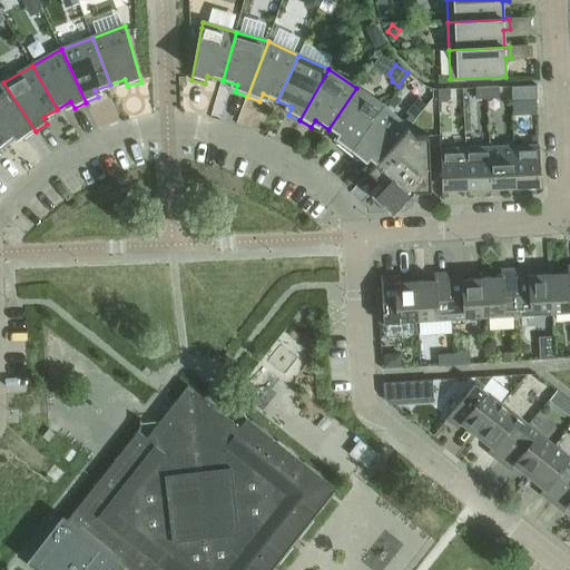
[(3,82),(0,85),(0,131),(8,143),(21,133),(26,138),(36,131),(3,82)]
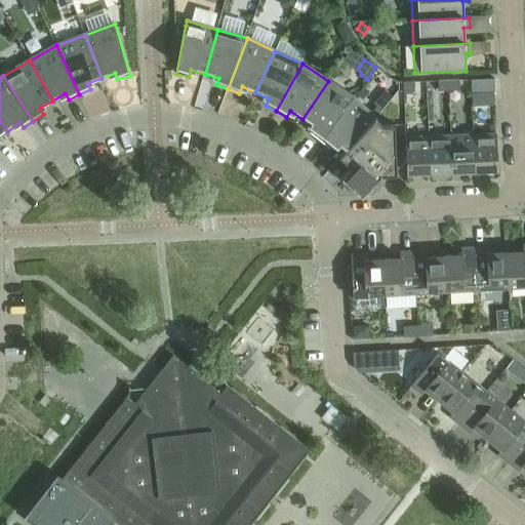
[(472,93),(495,92),(494,79),(472,80),(472,93)]
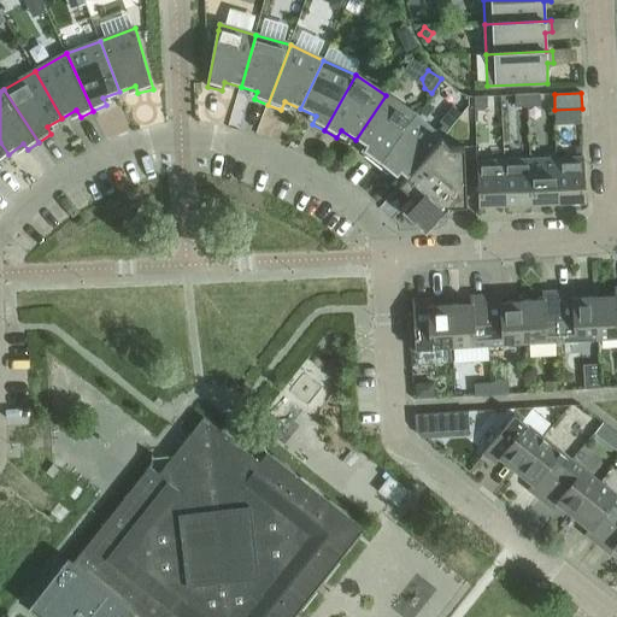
[(541,94),(528,95),(529,107),(541,106),(541,94)]
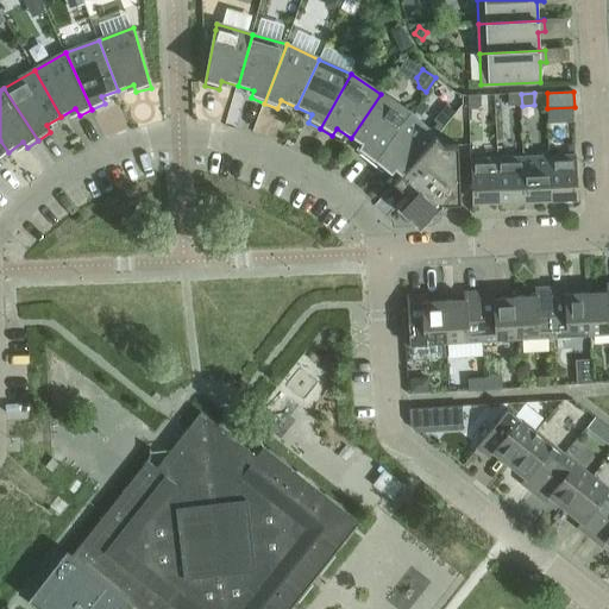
[(381,94),(351,138),(365,148),(360,155),(371,163),(410,113),(381,94)]
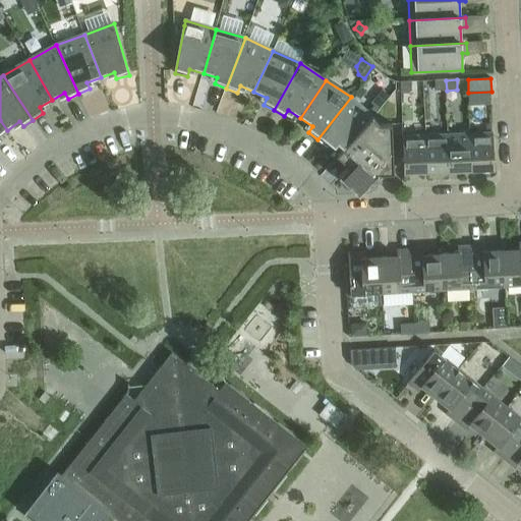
[(447,91),(446,80),(436,80),(436,91),(447,91)]
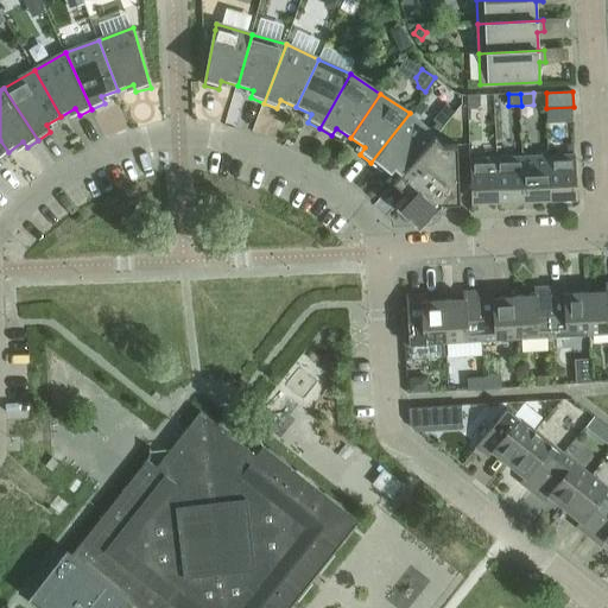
[(481,95),(468,96),(469,107),(481,107),(481,95)]
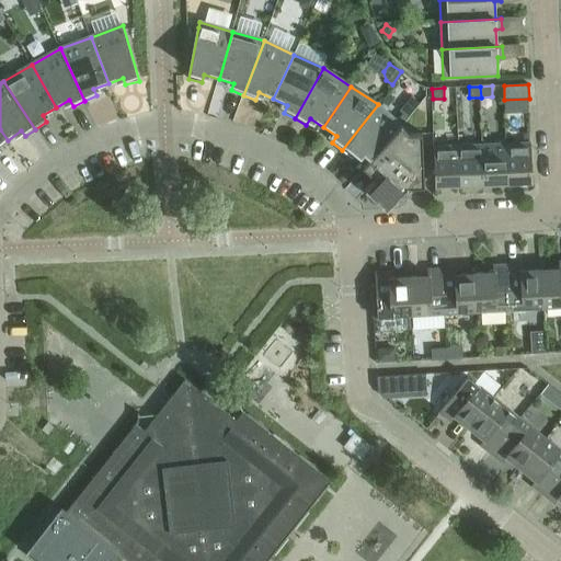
[(378,104),(342,150),(353,158),(357,152),(368,162),(363,168),(364,169),(402,127),(378,104)]
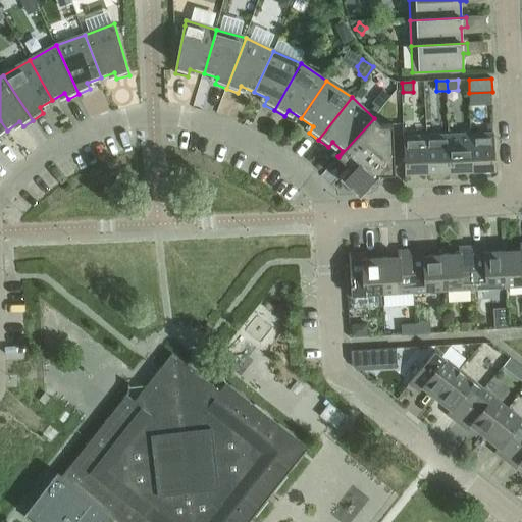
[(374,118),(338,157),(350,167),(341,177),(361,196),(380,174),(396,174),(394,124),(381,124),(374,118)]
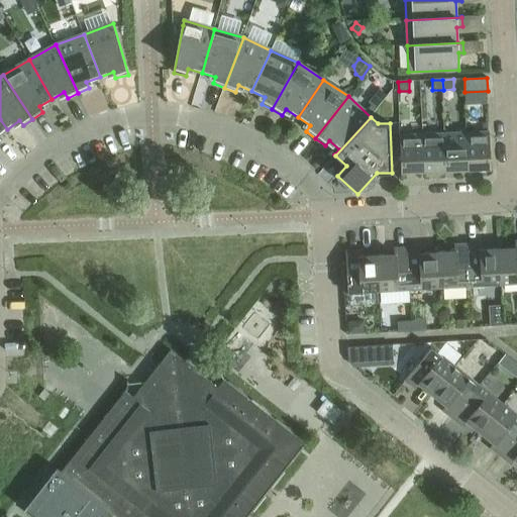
[(489,132),(467,133),(469,170),(491,169),(489,132)]
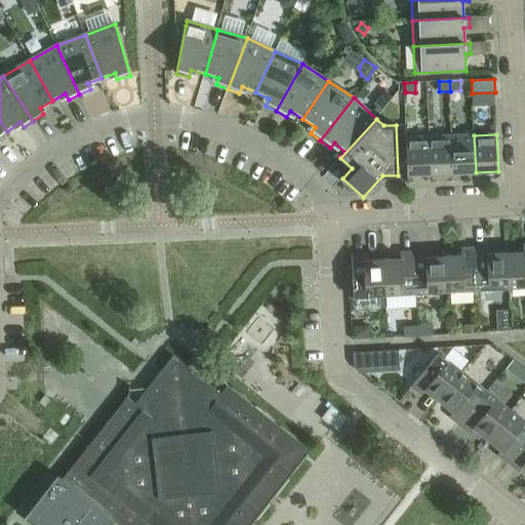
[(451,135),(430,136),(431,173),(453,173),(451,135)]
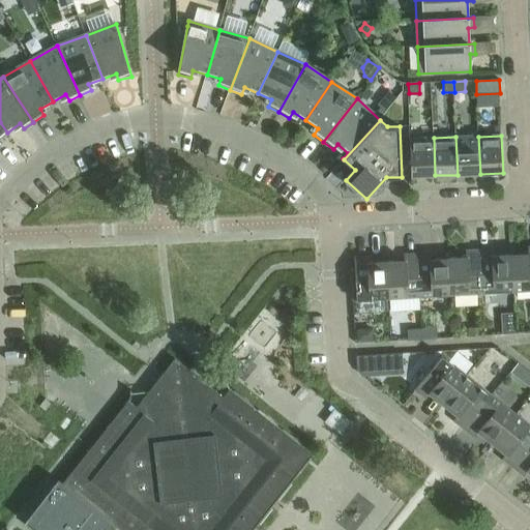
[(478,137),(455,137),(458,175),(480,174),(478,137)]
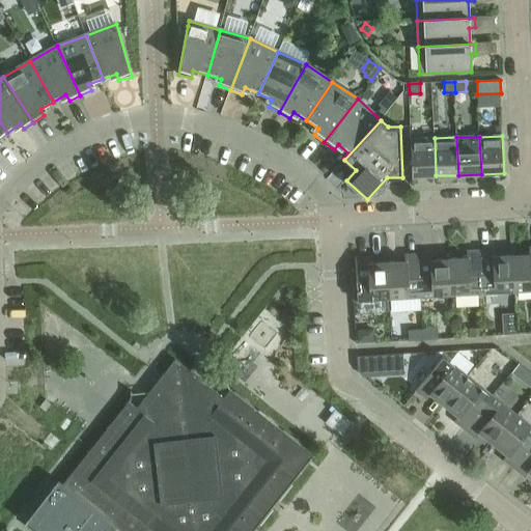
[(435,138),(411,139),(413,176),(436,175),(435,138)]
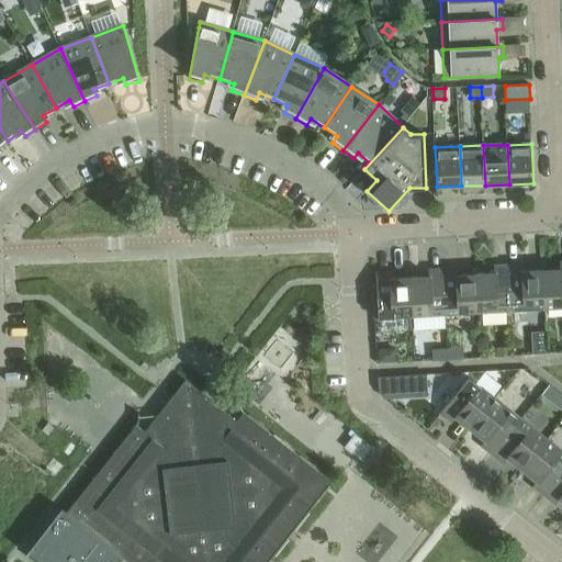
[(561,270),(542,271),(544,310),(561,308),(561,262),(560,262),(561,270)]
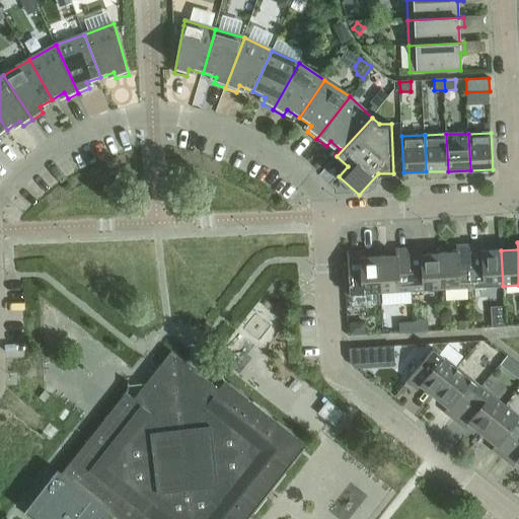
[(483,244),(469,245),(472,288),(503,286),(501,250),(483,251),(483,244)]
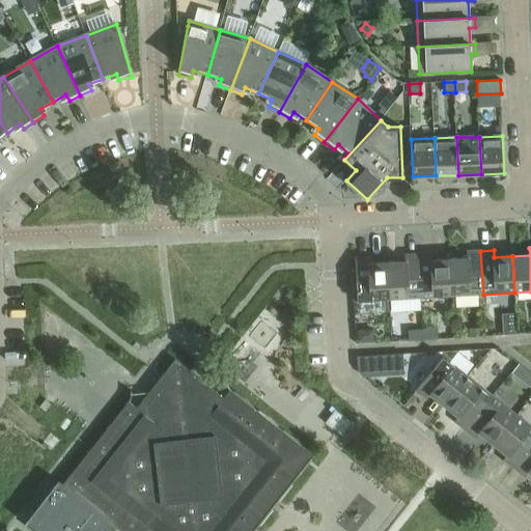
[(468,258),(450,259),(452,297),(483,295),(480,251),(467,252),(468,258)]
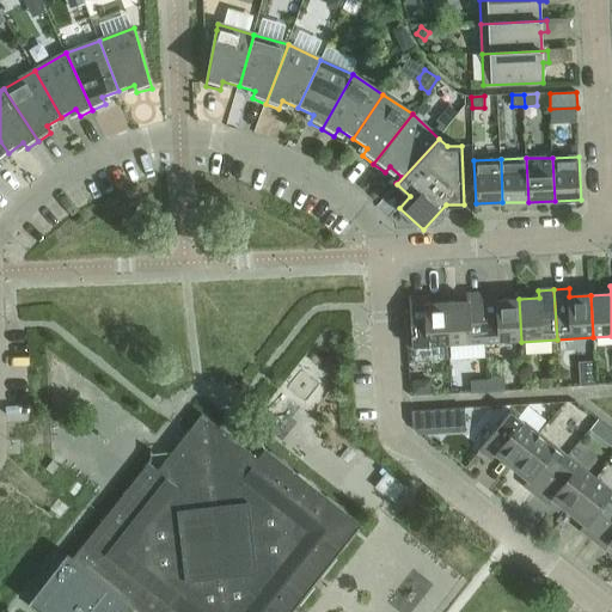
[(467,301),(447,303),(450,346),(485,343),(482,293),(467,294),(467,301)]
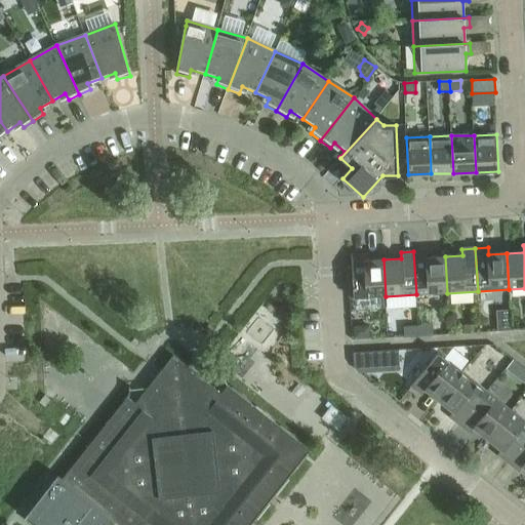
[(427,251),(413,251),(416,294),(447,293),(445,256),(427,257),(427,251)]
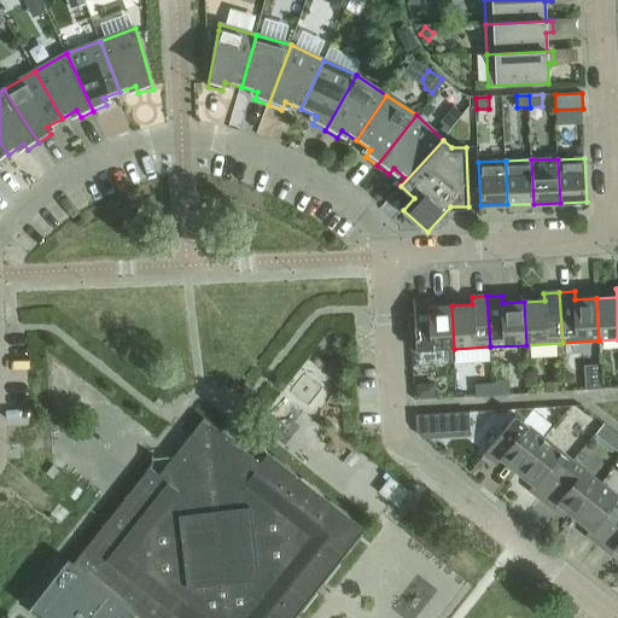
[(454,349),(452,305),(431,307),(430,299),(414,301),(417,351),(454,349)]
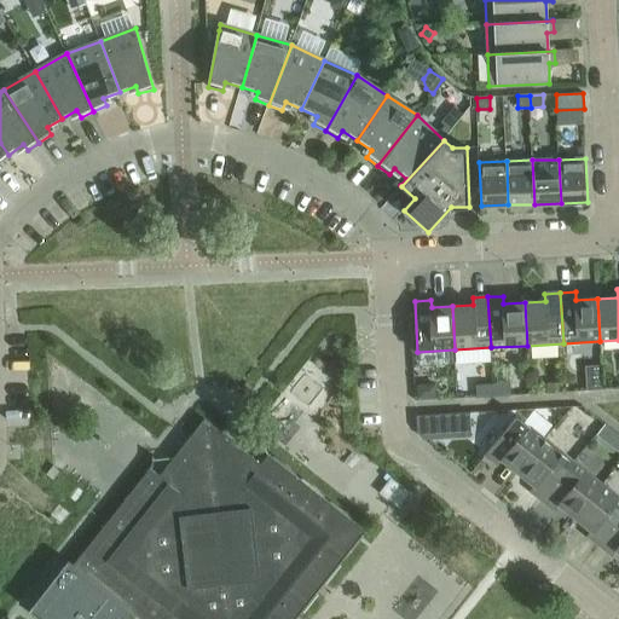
[(602,379),(588,380),(589,392),(602,391),(602,379)]
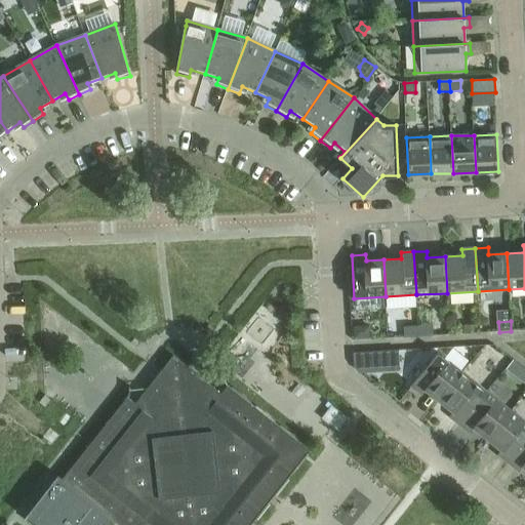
[(477,324),(465,325),(466,334),(478,333),(477,324)]
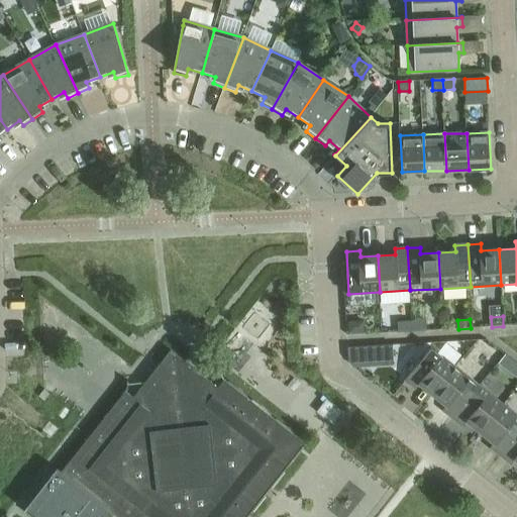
[(426,320),(412,321),(412,331),(426,330),(426,320)]
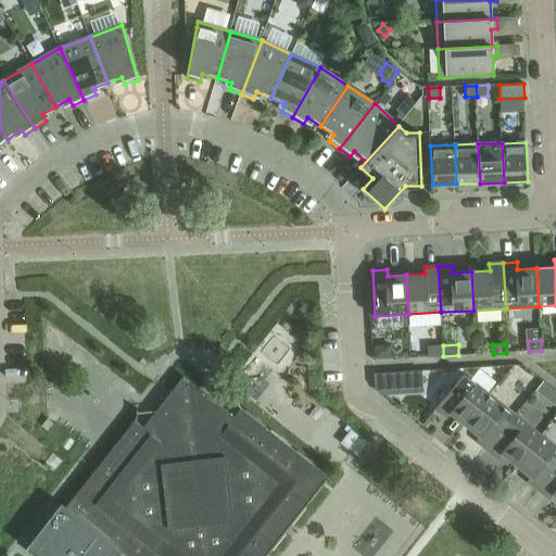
[(392,345),(375,346),(375,358),(392,357),(392,345)]
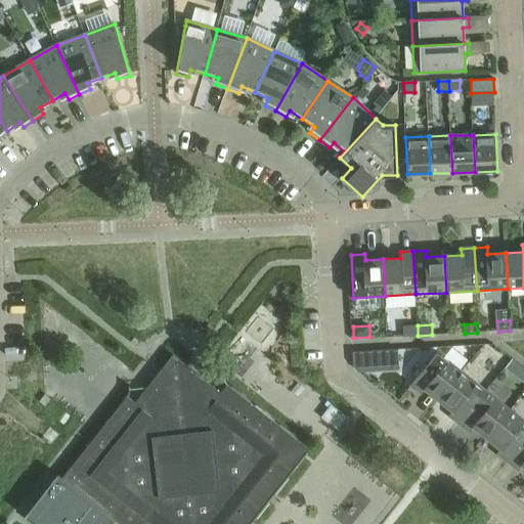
[(418,325),(404,326),(404,337),(418,336),(418,325)]
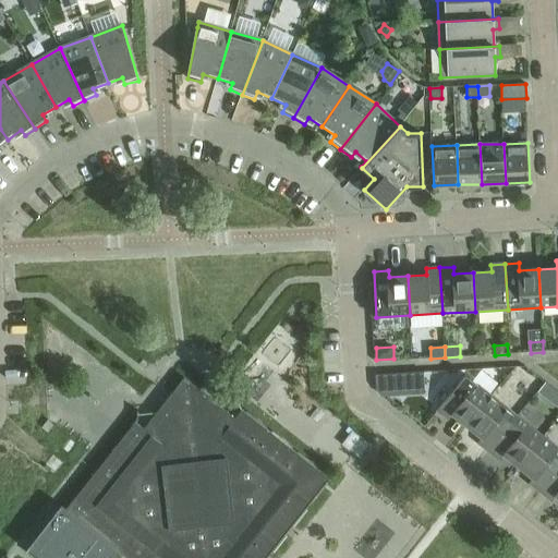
[(424,373),(397,374),(397,387),(424,386),(424,373)]
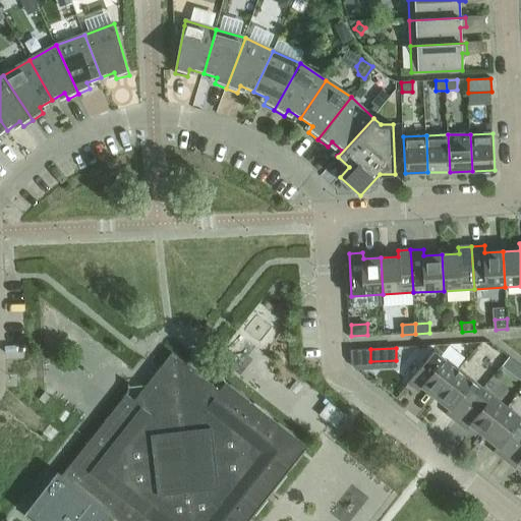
[(422,387),(437,398),(459,369),(435,350),(408,384),(418,392),(422,387)]
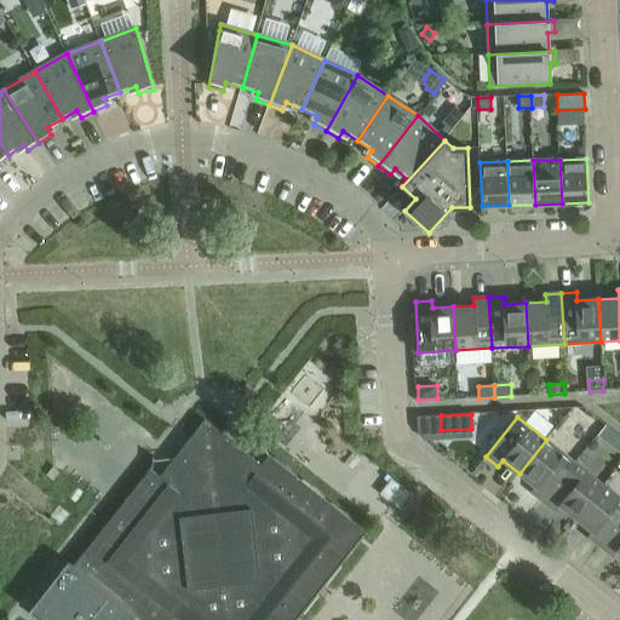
[(262,465),(205,420),(197,430),(207,438),(200,448),(216,460),(211,466),(224,584),(199,586),(201,587),(194,597),(210,610),(202,619),(197,616),(194,619),(296,619),(366,532),(269,455),(262,465)]
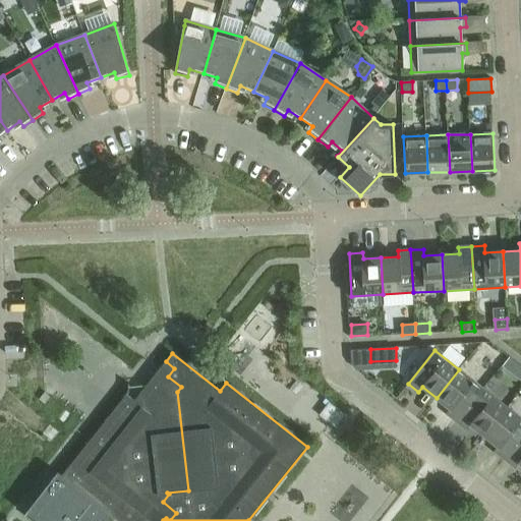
[(509,357),(501,366),(511,374),(519,364),(509,357)]
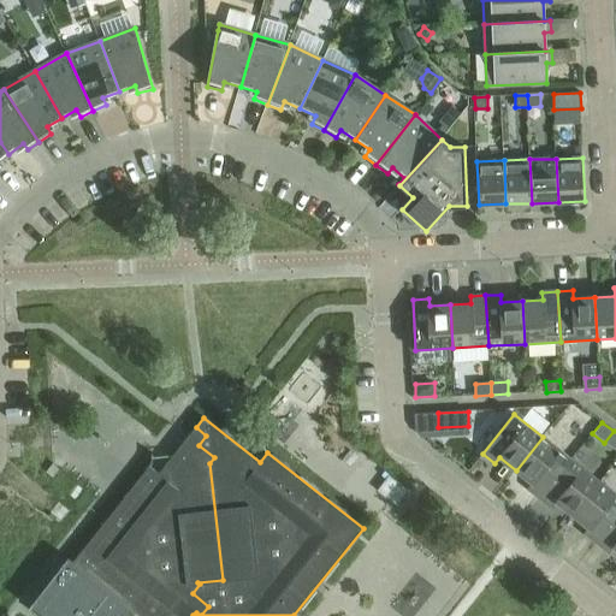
[(159,474),(149,466),(33,614),(34,615),(36,611),(41,615),(131,615),(136,611),(141,615),(193,615),(196,612),(201,615),(208,606),(193,593),(200,584),(197,582),(223,580),(209,463),(214,457),(199,445),(206,436),(196,427),(159,474)]
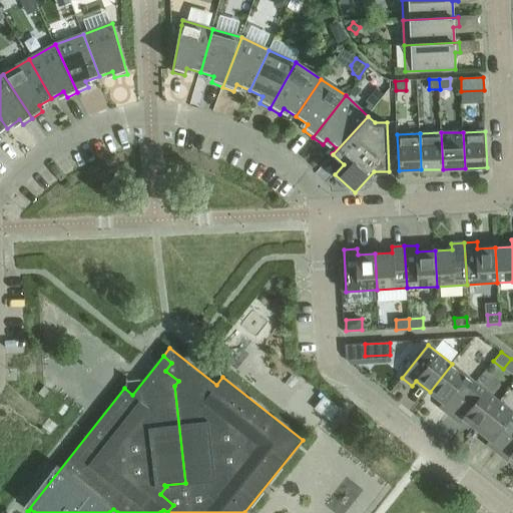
[(452,364),(430,392),(443,403),(439,408),(450,416),(476,383),(452,364)]
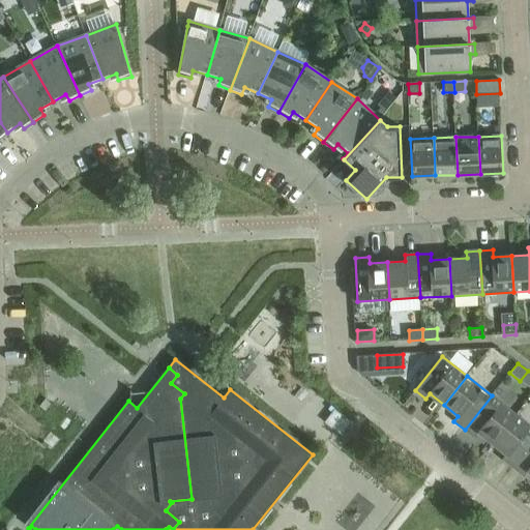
[(492,395),(465,430),(475,438),(479,432),(493,443),(516,414),(492,395)]
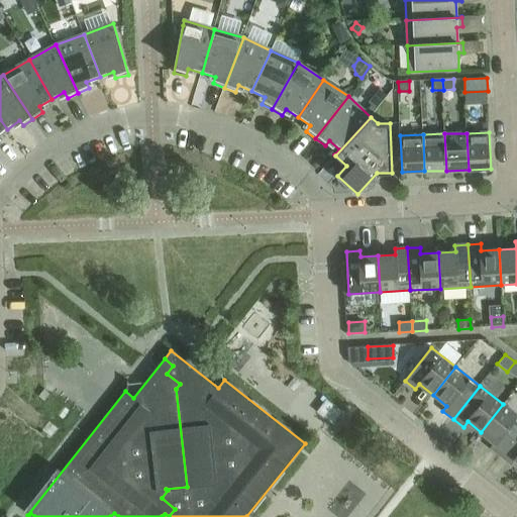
[(516,415),(503,404),(481,432),(494,443),(490,448),(501,456),(516,435),(516,415)]
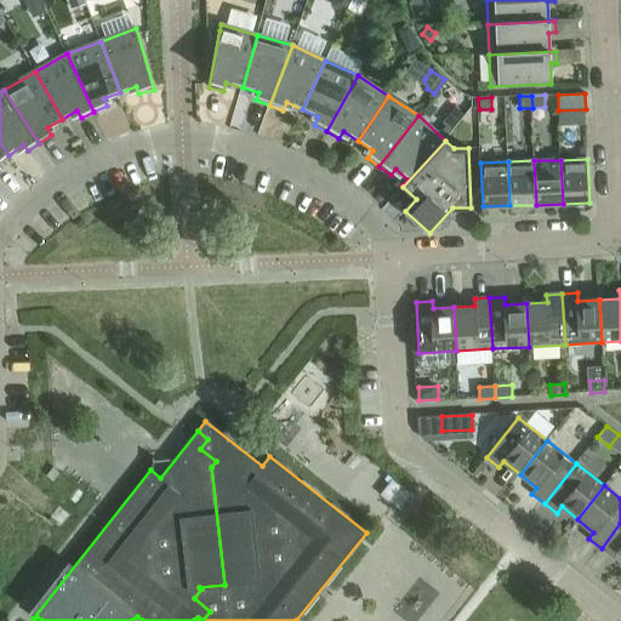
[(620,523),(602,548),(614,558),(619,552),(620,553),(620,523)]
